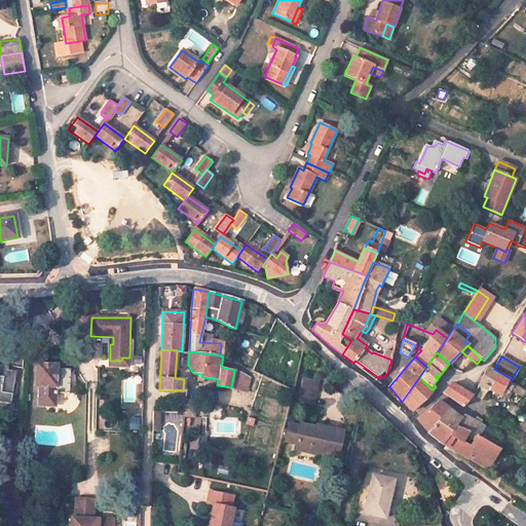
[(120,361),(110,361),(110,367),(129,367),(129,358),(122,358),(120,361)]
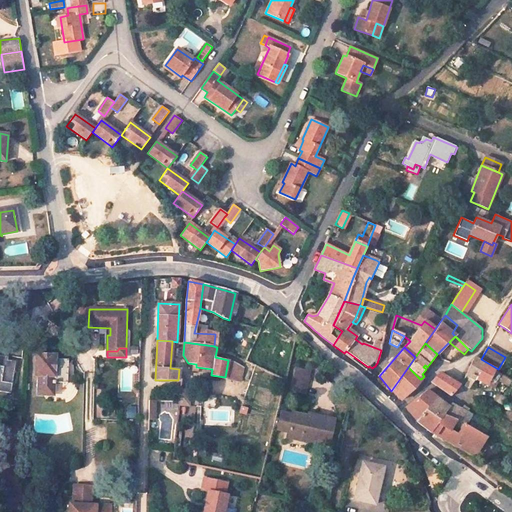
[(56,356),(35,356),(35,378),(39,378),(38,395),(54,396),(54,384),(69,384),(69,360),(56,360),(56,356)]
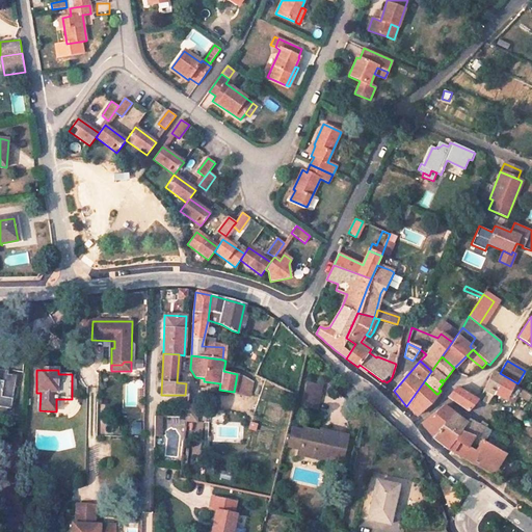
[(0,405),(11,408),(18,375),(1,372),(0,375),(0,405)]
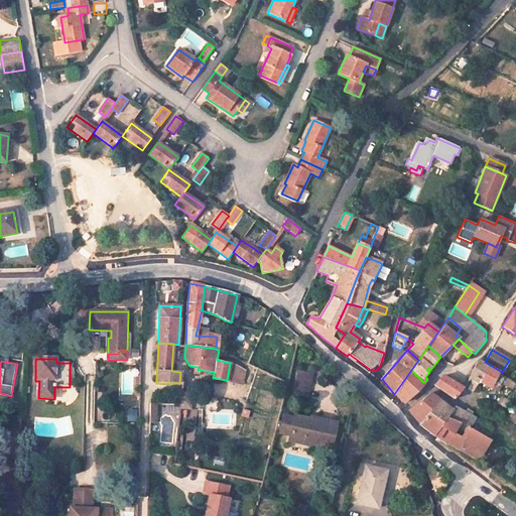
[(479,381),(487,367),(477,361),(470,377),(474,378),(479,381)]
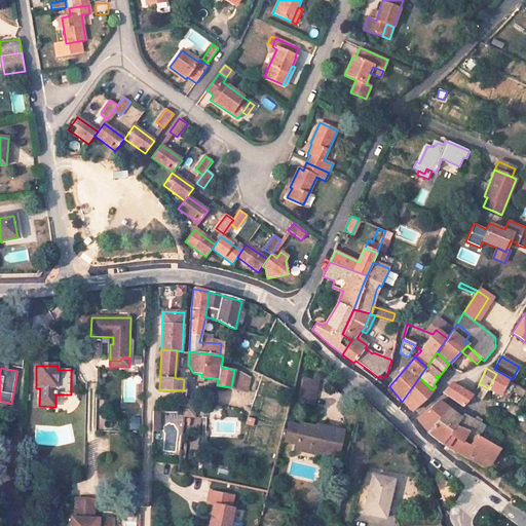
[(499,395),(508,380),(496,374),(488,388),(488,389),(499,395)]
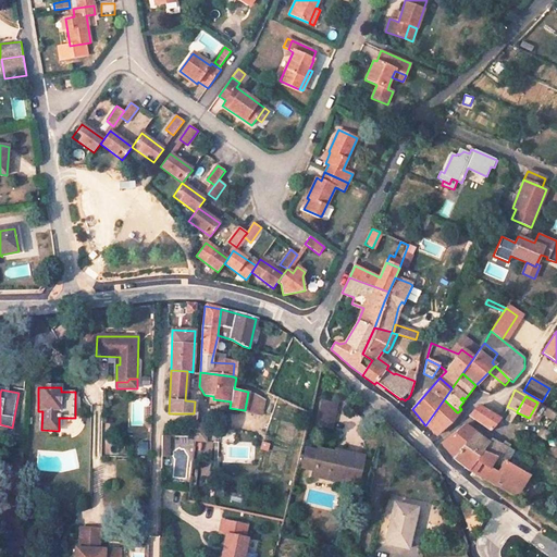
[(337,405),(319,400),(313,423),(331,429),(337,405)]
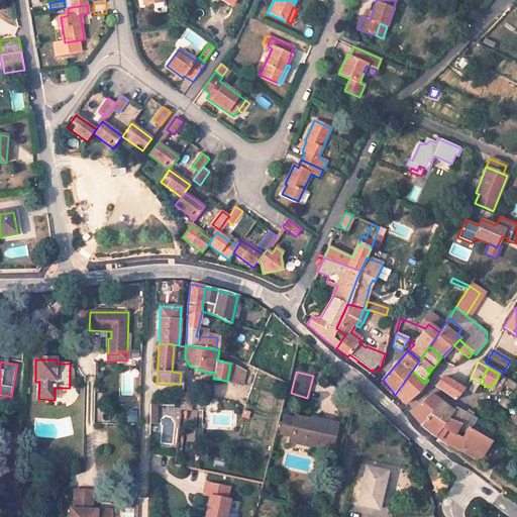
[(499,392),(507,378),(499,374),(491,388),(499,392)]
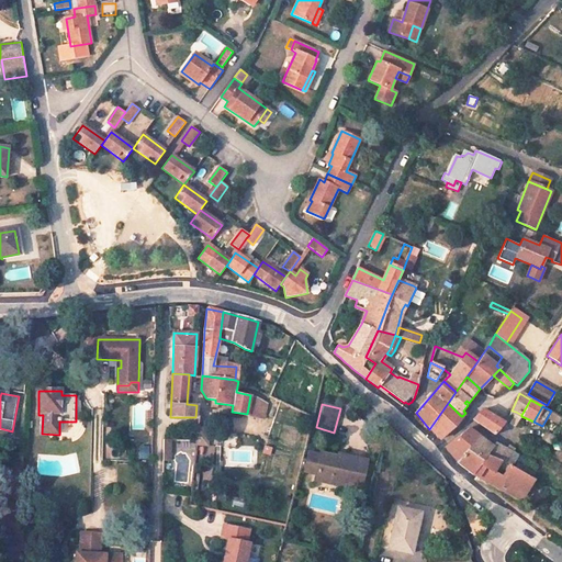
[(472,419),(494,435),(504,424),(482,409),(472,419)]
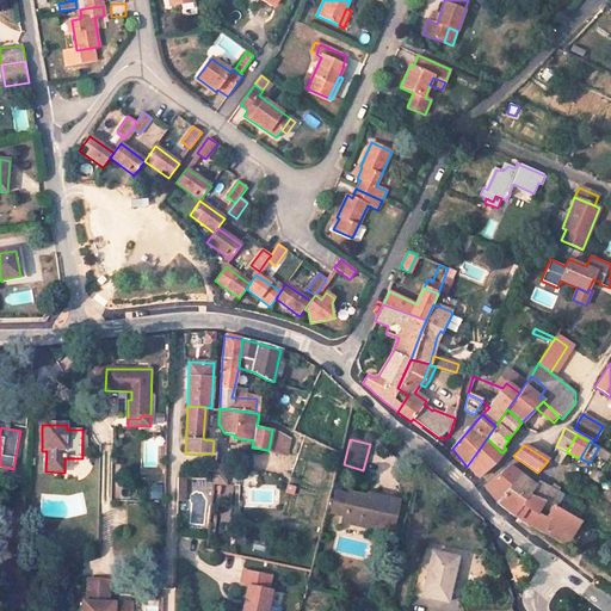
[(567,452),(567,451),(561,448),(554,461),(559,463),(560,464),(567,452)]
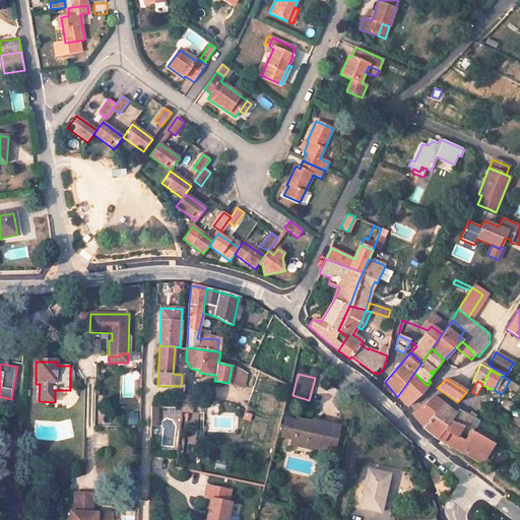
[(194,397),(183,396),(183,397),(181,411),(192,412),(193,404),(194,397)]
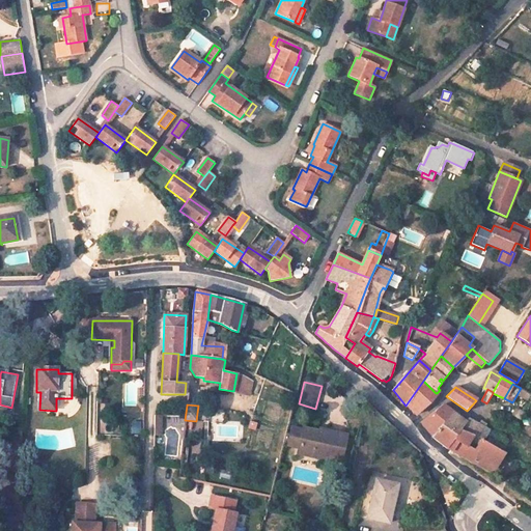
[(451,414),(452,412),(442,404),(421,422),(423,425),(432,437),(439,429),(451,414)]
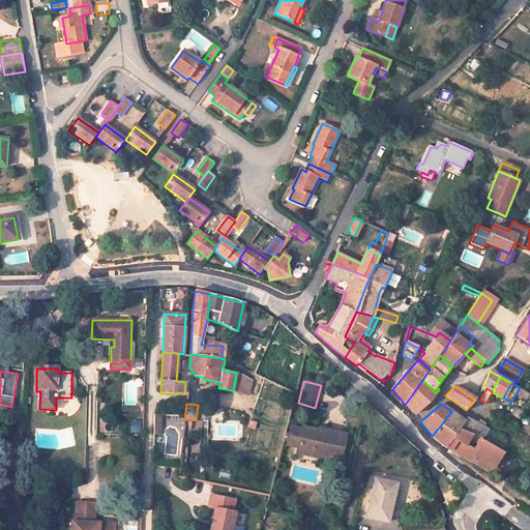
[(521,419),(524,411),(514,408),(511,415),(521,419)]
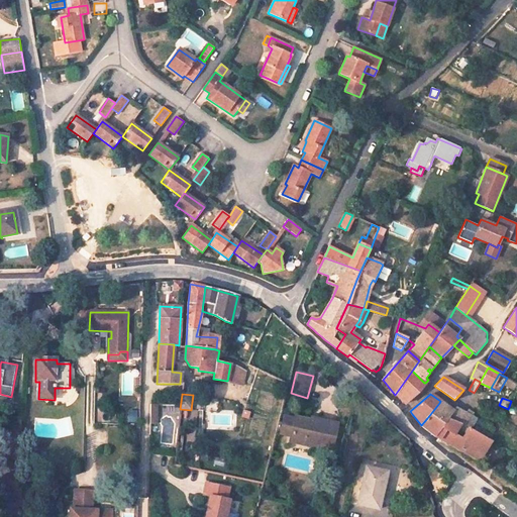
[(451,413),(452,412),(439,403),(427,418),(441,426),(444,422),(446,422),(456,423),(459,417),(451,413)]
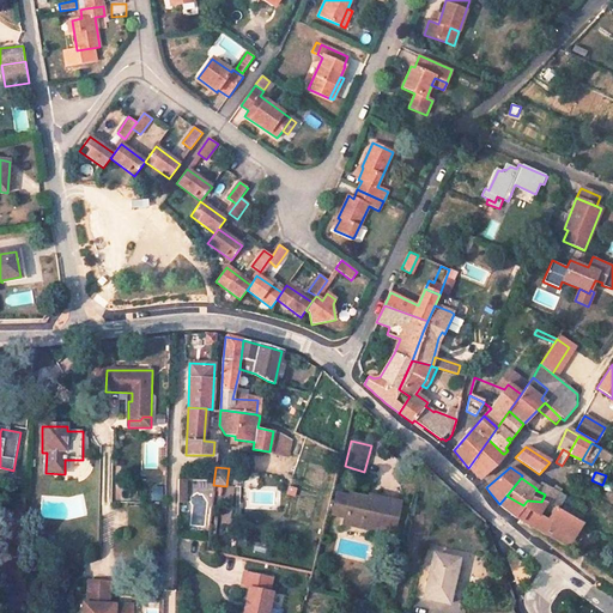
[(559,493),(554,491),(551,489),(539,485),(536,489),(535,490),(545,495),(541,502),(546,503),(552,505),(559,493)]
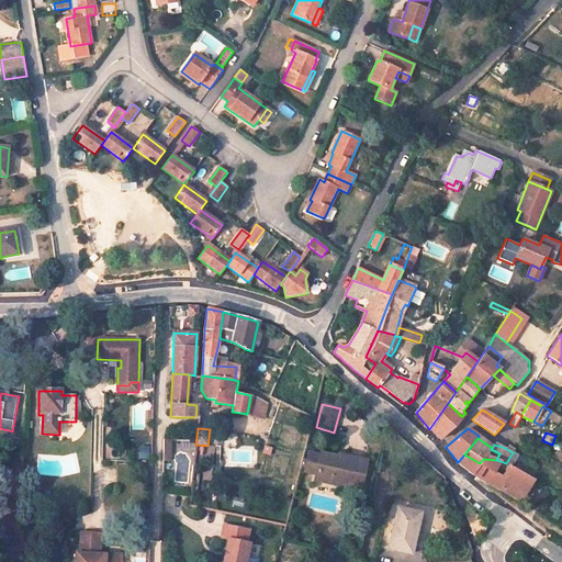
[(149,459),(149,447),(139,447),(139,459),(149,459)]
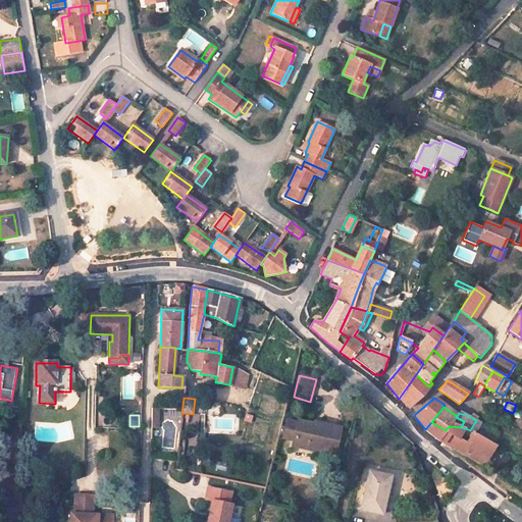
[(294,441),(299,422),(289,419),(283,438),(294,441)]
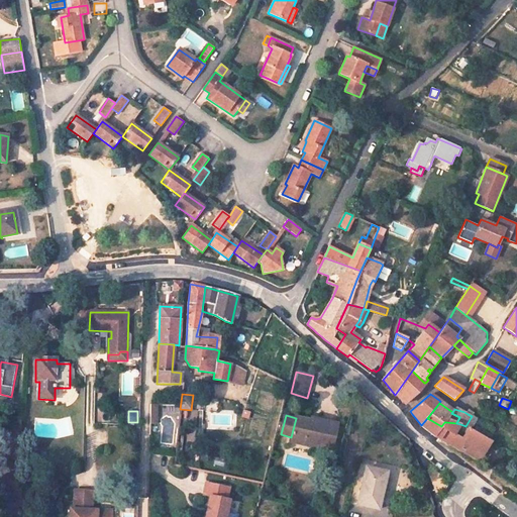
[(337,425),(301,416),(300,419),(296,418),(291,437),(306,441),(305,444),(330,451),(337,425)]
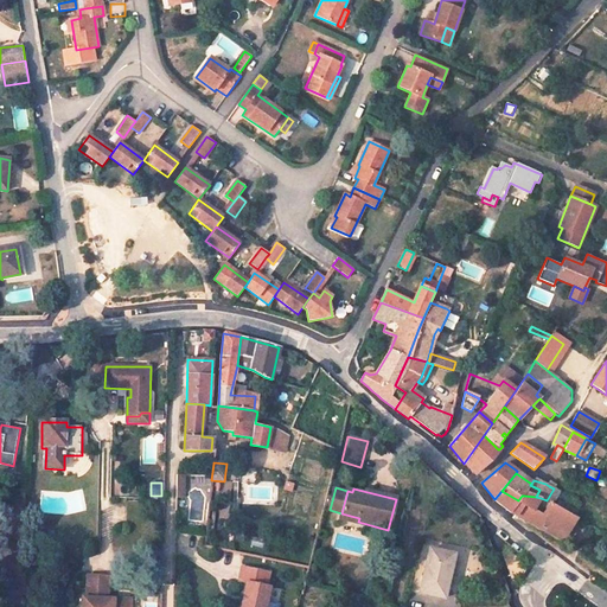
[(547,500),(550,503),(551,504),(558,492),(554,489),(547,500)]
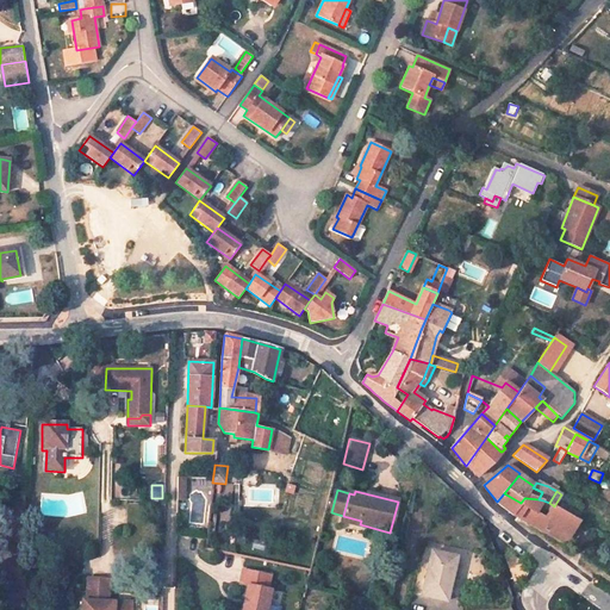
[(546,518),(536,514),(539,508),(543,500),(539,499),(527,498),(524,498),(521,503),(504,493),(497,502),(498,503),(514,515),(566,543),(572,534),(580,521),(554,506),(553,505),(548,512),(546,518)]
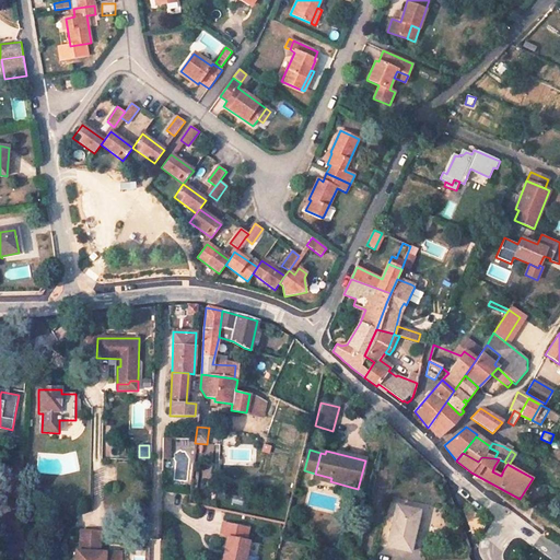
[(504,462),(499,459),(494,466),(503,470),(508,464),(504,462)]
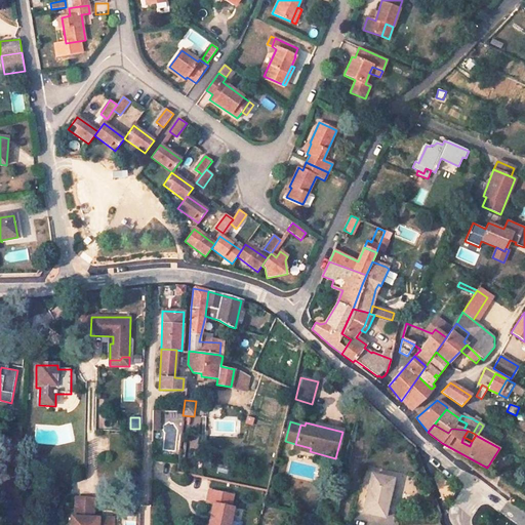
[(492,459),(487,468),(491,471),(496,462),(492,459)]
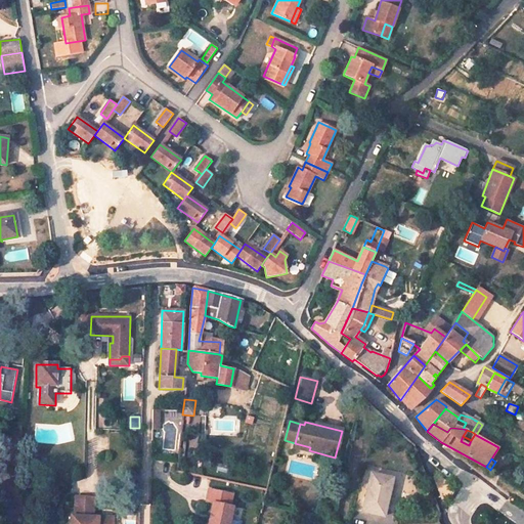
[(392,480),(372,474),(361,513),(384,517),(387,501),(392,480)]
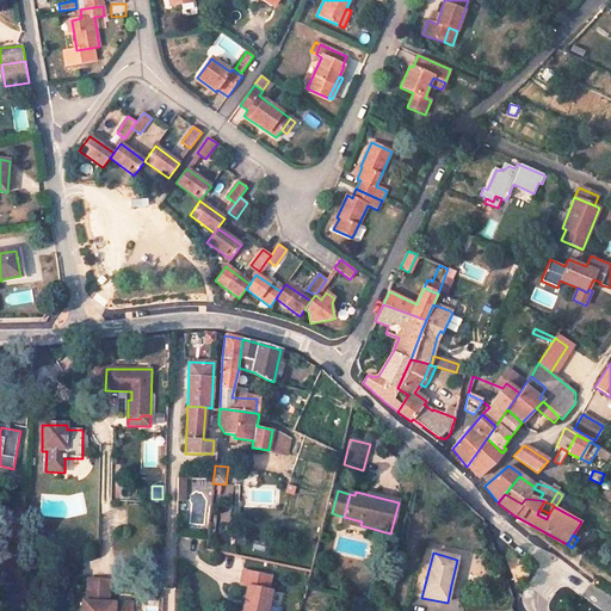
[(250,584),(244,610),(267,610),(273,587),(270,586),(272,573),(246,568),(244,582),(250,584)]
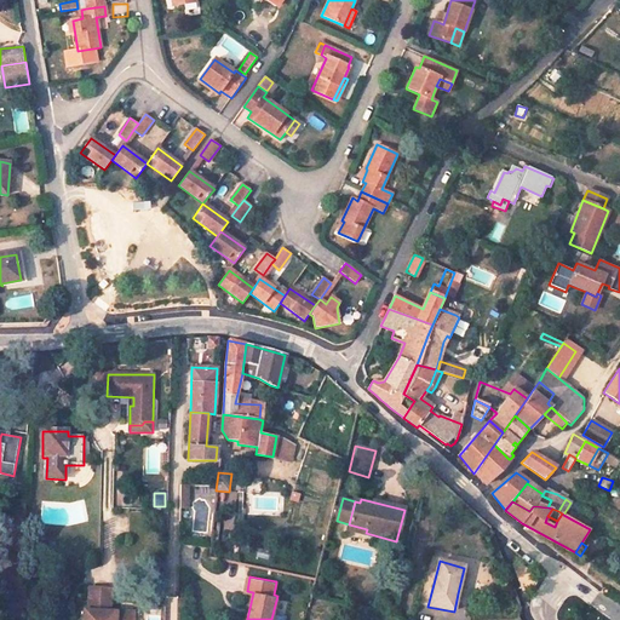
[(110,591),(89,590),(87,613),(84,613),(82,619),(133,619),(133,613),(115,612),(115,616),(110,616),(110,591)]
